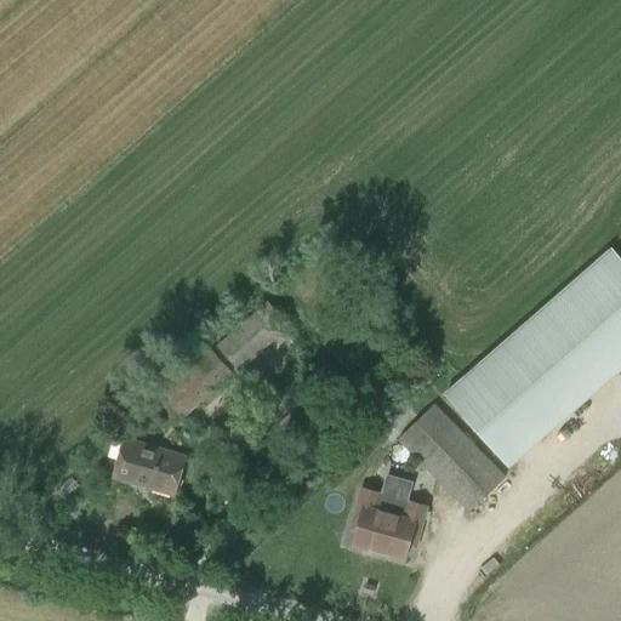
[(445,393),(503,460),(620,355),(620,257),(613,248),(445,393)]
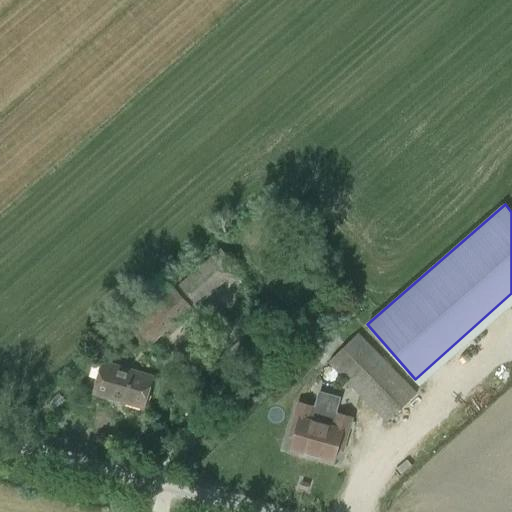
[(198,306),(240,270),(221,248),(179,285),(198,306)]
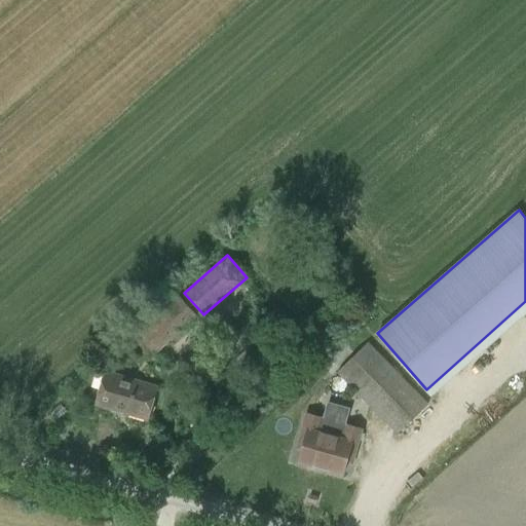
[(181,298),(171,307),(139,335),(156,353),(197,316),(181,298)]
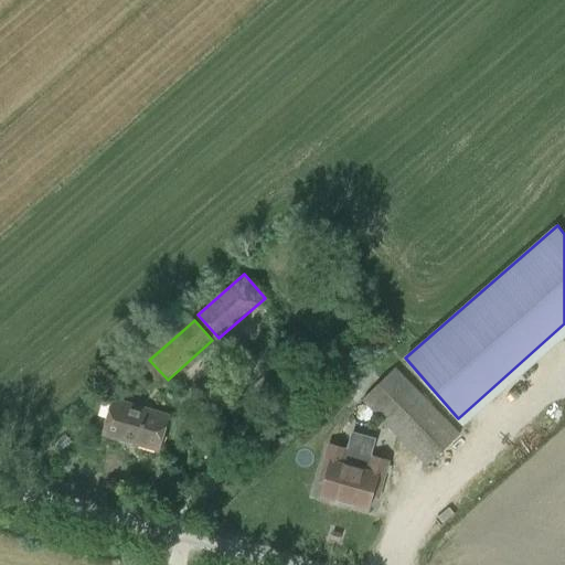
[(428,465),(460,433),(395,366),(363,398),(428,465)]
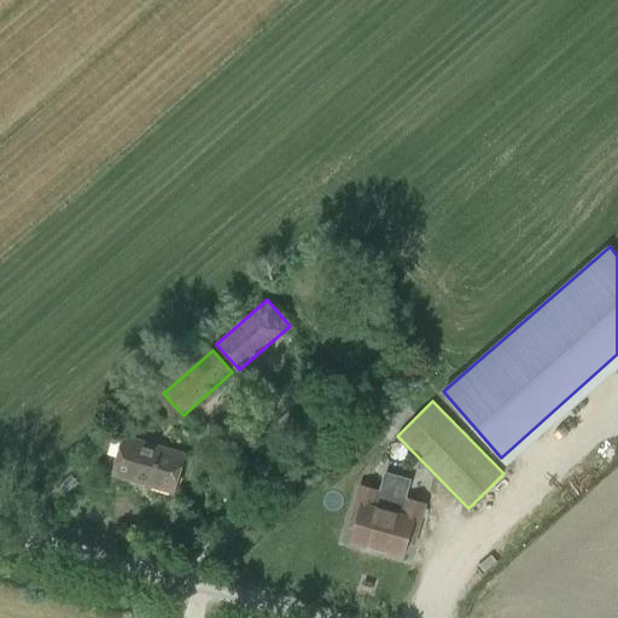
[(221,430),(213,439),(225,452),(234,441),(221,430)]
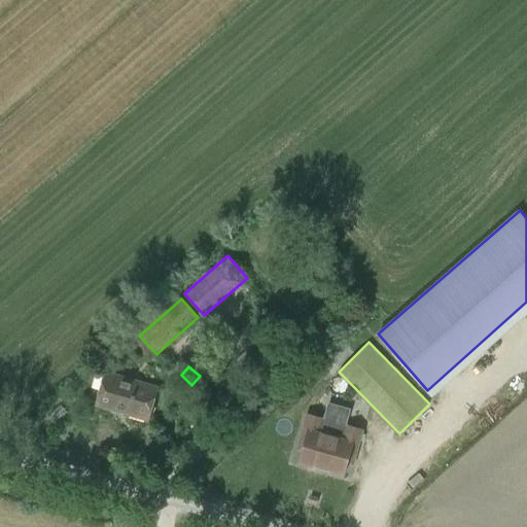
[(148,420),(157,388),(106,374),(97,406),(148,420)]
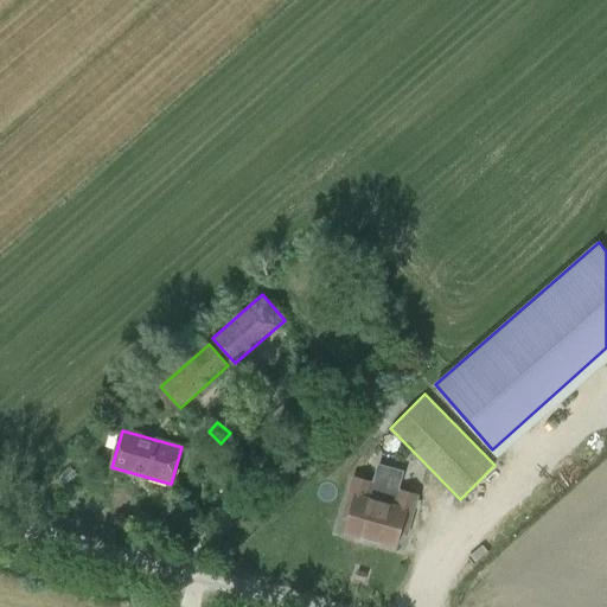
[(377,484),(371,483),(353,477),(344,512),(350,513),(345,532),(395,547),(401,528),(408,530),(417,496),(393,489),(391,491),(377,487),(377,484)]
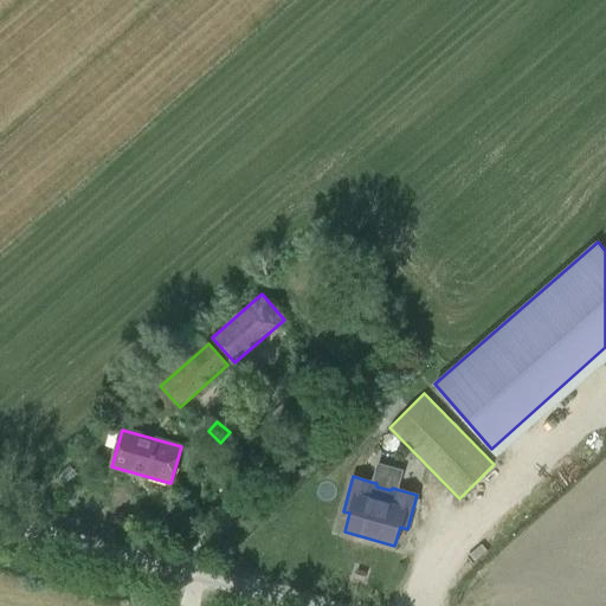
[(449,594),(458,597),(465,571),(456,568),(449,594)]
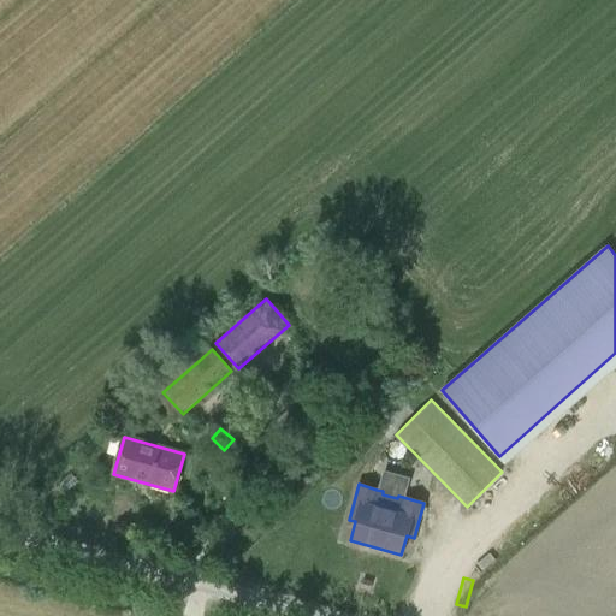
All buildings are outlined.
